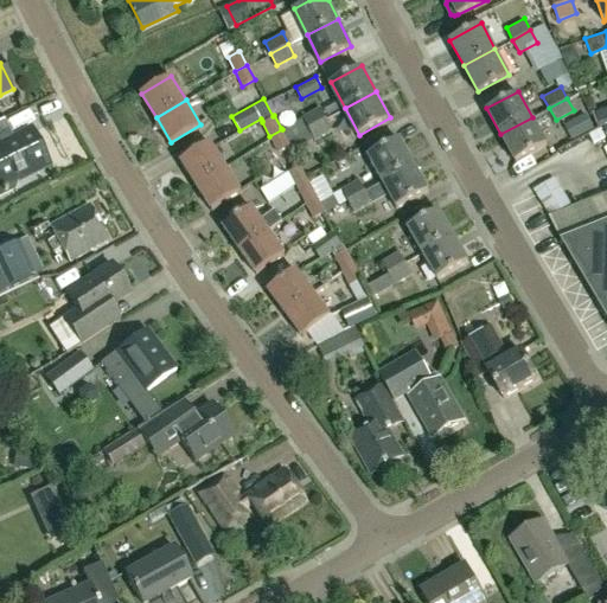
[(287,139),(326,117),(320,106),(302,115),(302,117),(281,128),(282,129),(287,139)]
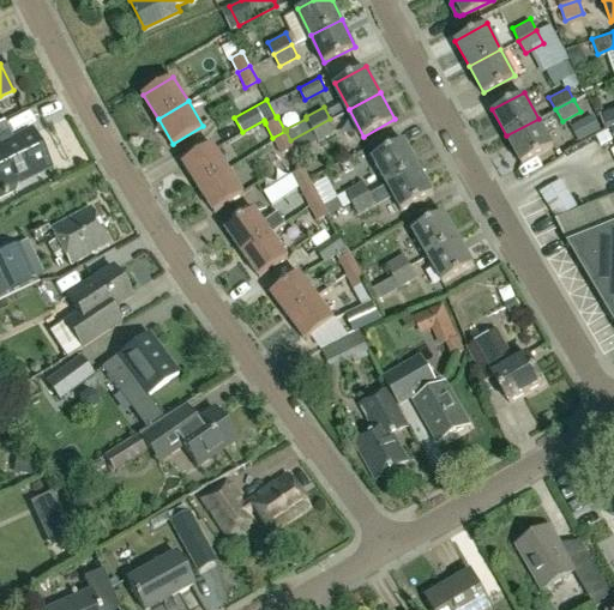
[(613,107),(599,113),(605,127),(609,126),(613,124),(613,107)]
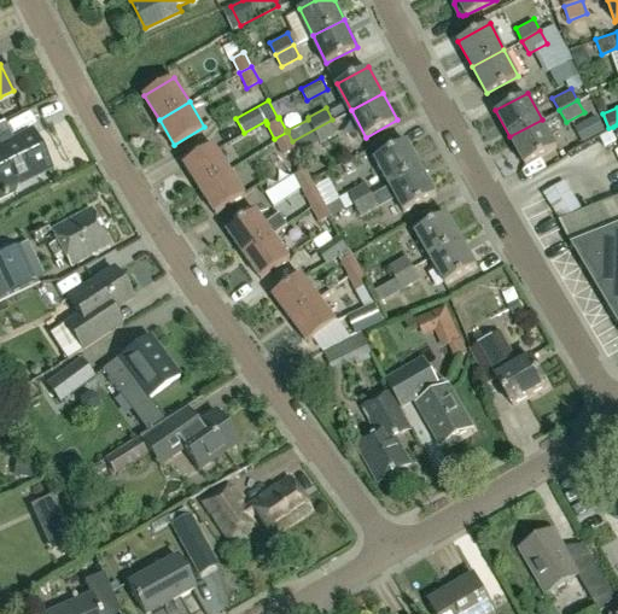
[(582,141),(605,129),(596,113),(573,126),(582,141)]
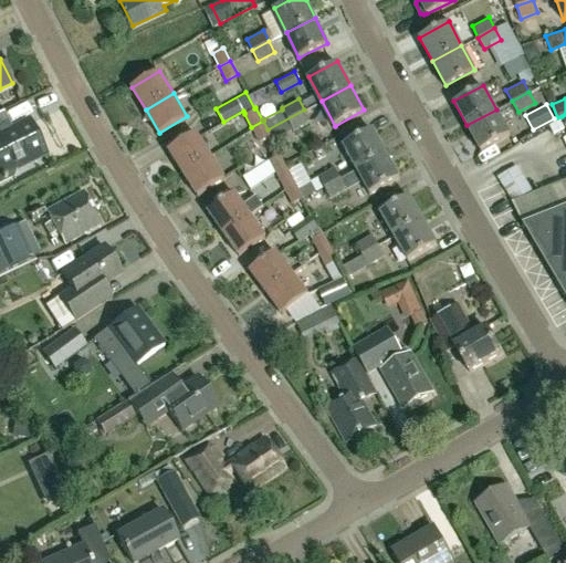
[(271,135),(270,135),(274,142),(287,135),(286,132),(293,128),(293,129),(310,121),(304,110),(268,129),(271,135)]
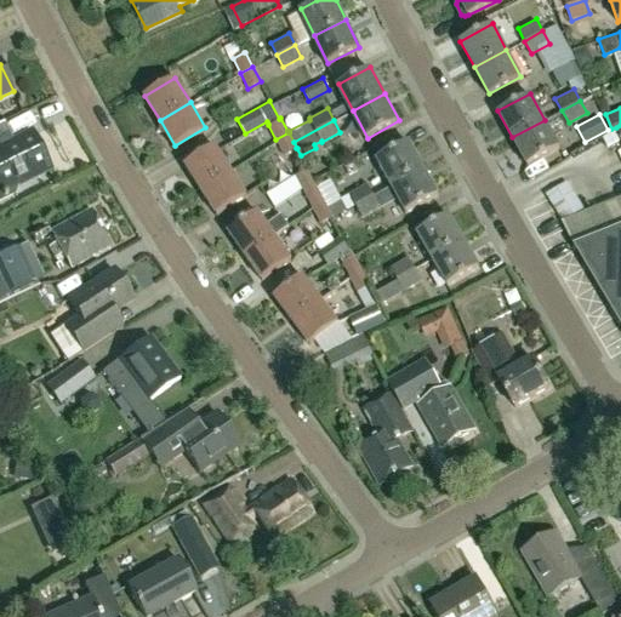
[(545,120),(512,137),(527,164),(558,146),(545,120)]
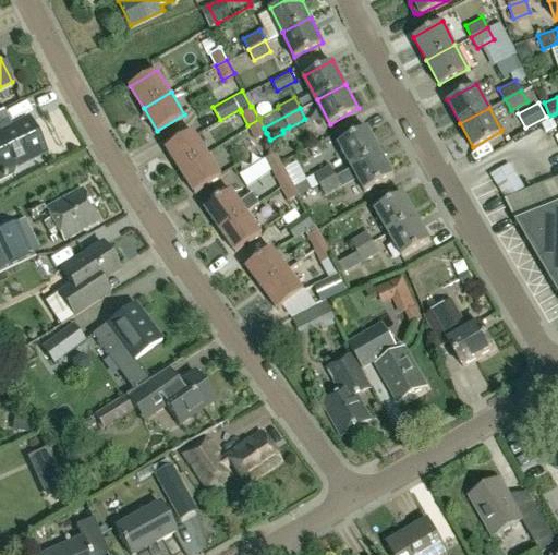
[(0,178),(12,172),(14,167),(15,164),(45,148),(28,117),(0,130),(0,178)]
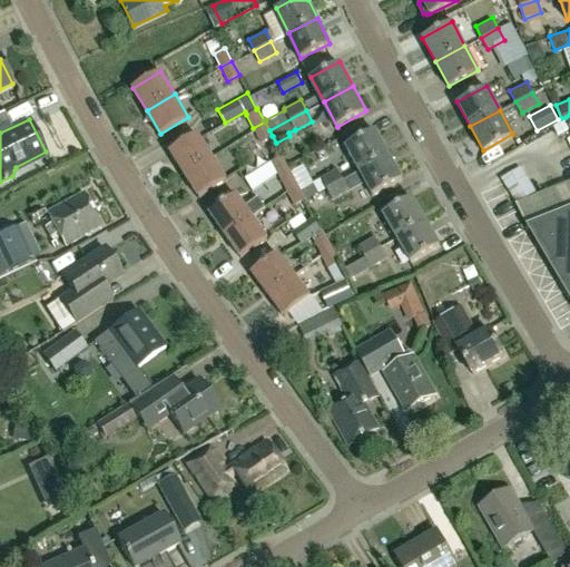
[(273,136),(269,130),(265,121),(253,128),(261,142),(272,136),(273,136)]
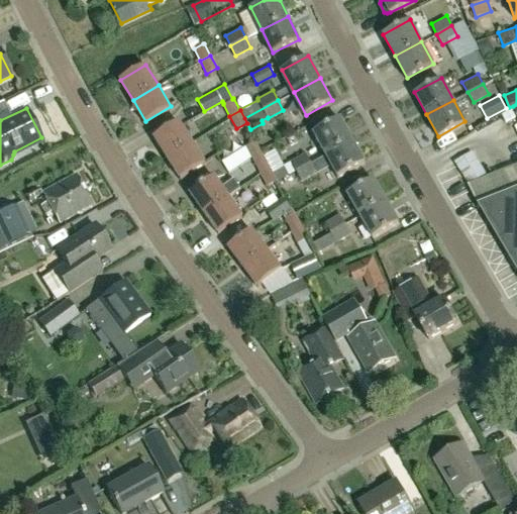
[(198,114),(187,120),(195,137),(206,132),(198,114)]
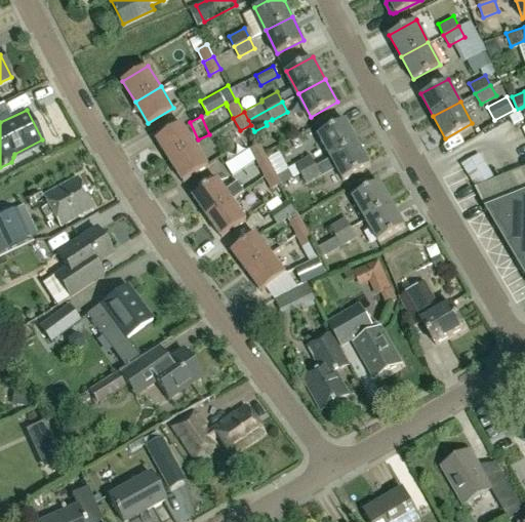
[(331,155),(358,141),(346,118),(319,132),(331,155)]
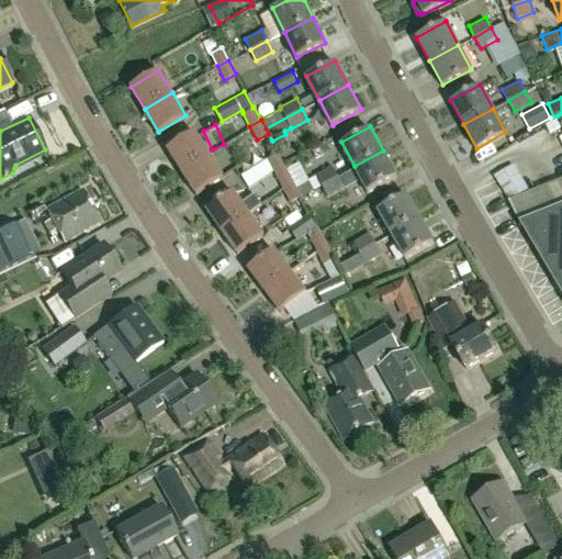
[(182,170),(209,153),(194,131),(168,147),(182,170)]
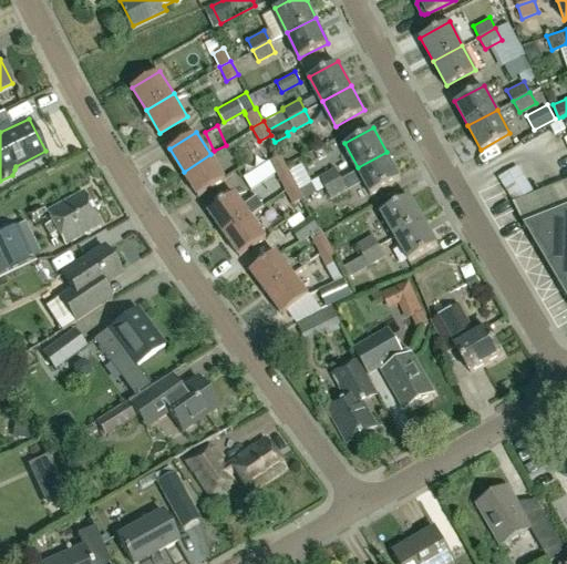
[(348,190),(364,180),(371,192),(400,176),(387,152),(358,167),(359,168),(341,178),(347,188),(348,190)]
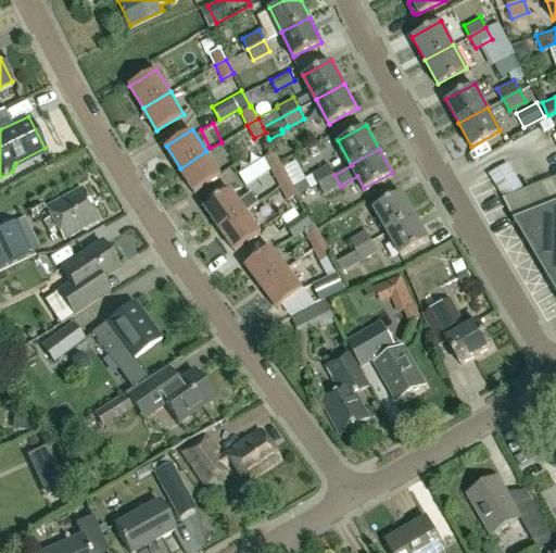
[(283,165),(280,160),(275,150),(265,156),(273,172),(272,173),(279,185),(290,178),(283,165)]
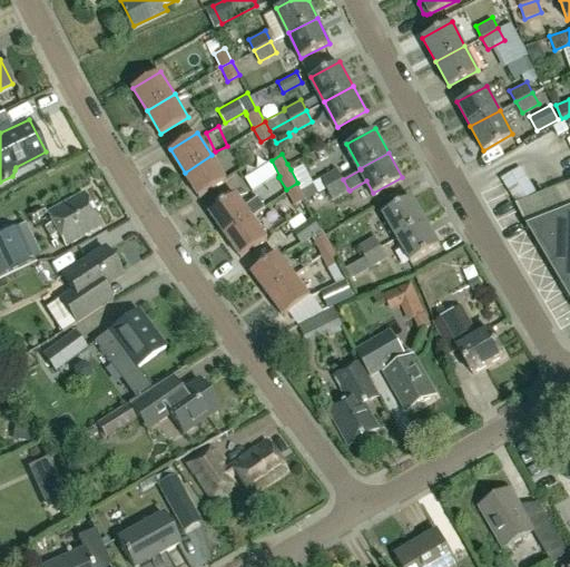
[(212,155),(185,173),(199,195),(226,178),(212,155)]
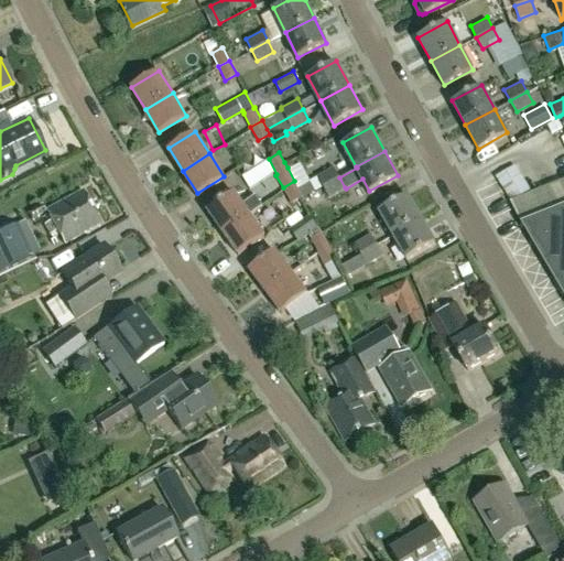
[(322,184),(339,176),(333,165),(316,174),(310,179),(300,161),(288,168),(294,181),(302,195),(322,184)]
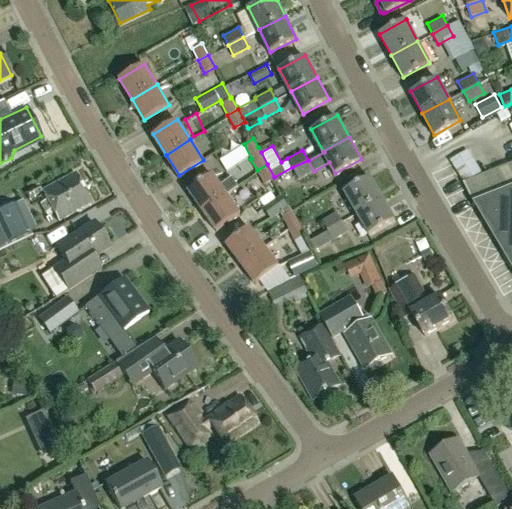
[(449,158),(467,186),(485,175),(482,171),(467,147),(449,158)]
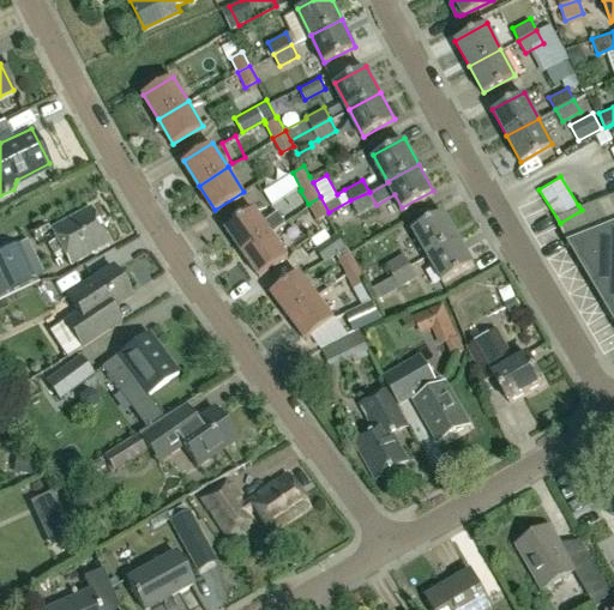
[(613,191),(578,205),(582,210),(560,223),(558,224),(566,241),(613,321),(613,191)]
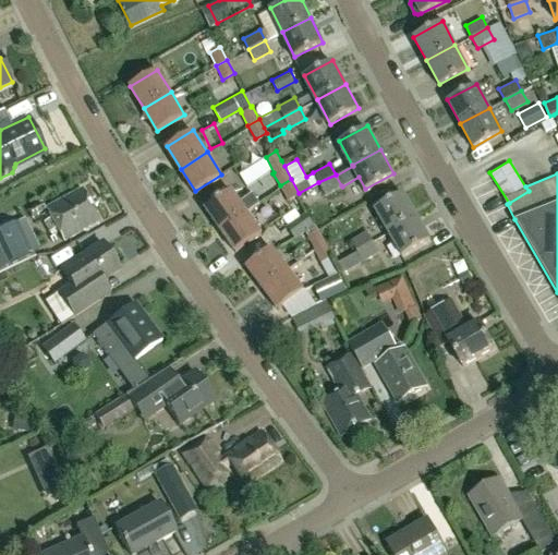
[(336,175),(318,182),(326,194),(341,185),(336,176),(336,175)]
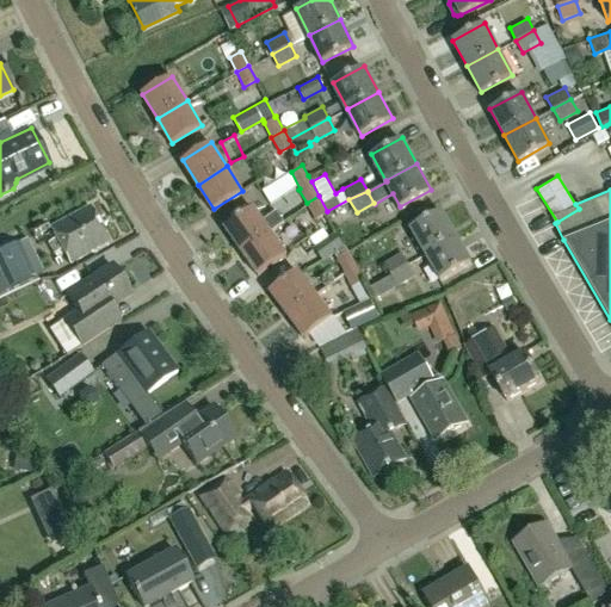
[(315,218),(327,211),(319,196),(307,203),(315,218)]
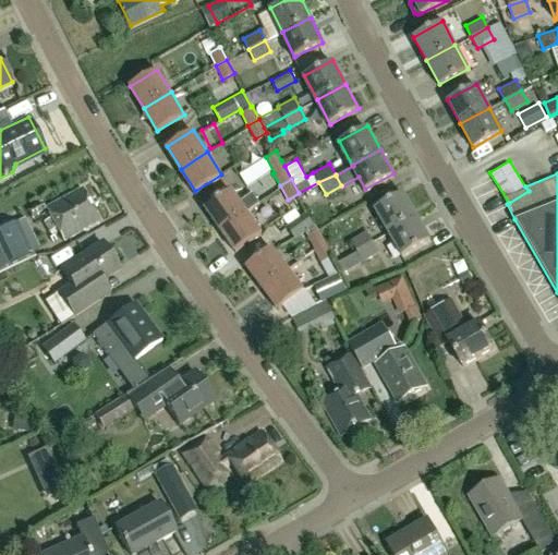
[(64,238),(99,218),(82,185),(46,205),(64,238)]
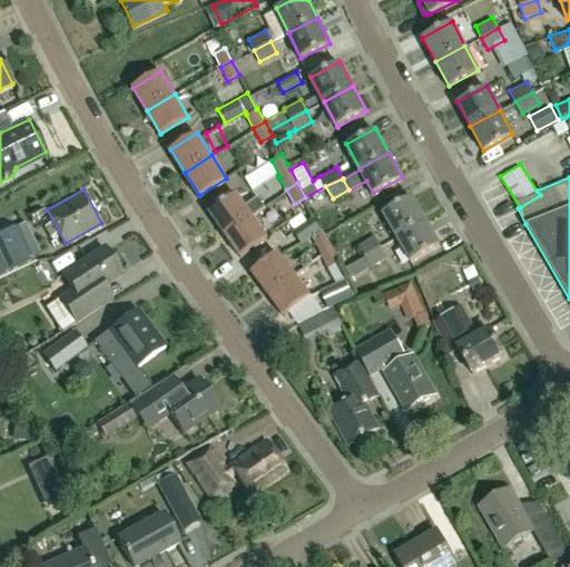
[(225,234),(252,215),(264,206),(257,196),(245,205),(237,194),(210,212),(225,234)]
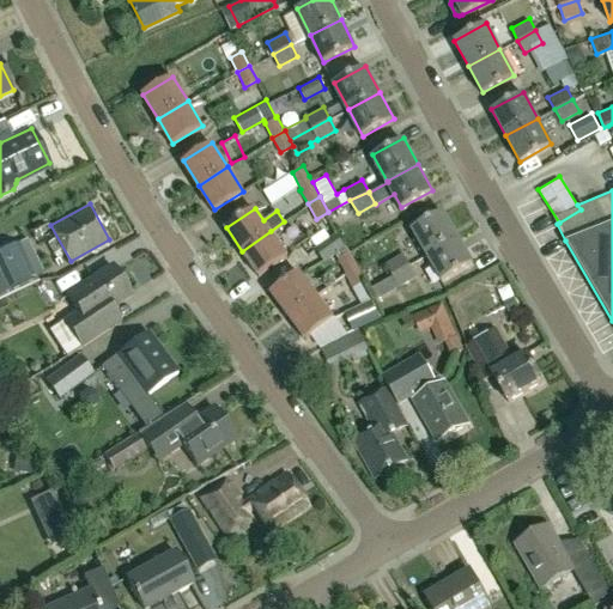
[(428,255),(459,237),(444,211),(413,227),(428,255)]
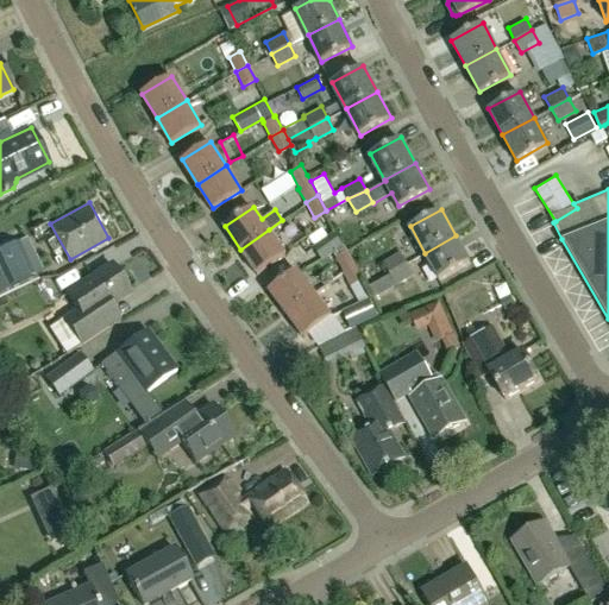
[(45,219),(37,224),(41,231),(49,227),(45,219)]
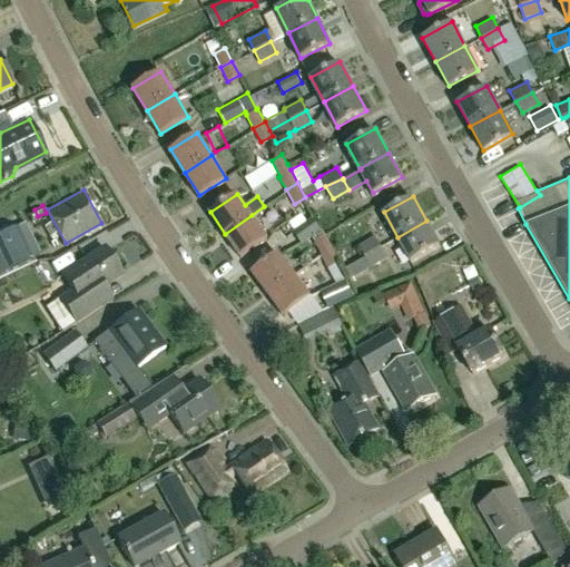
[(252,215),(225,234),(241,256),(267,237),(252,215)]
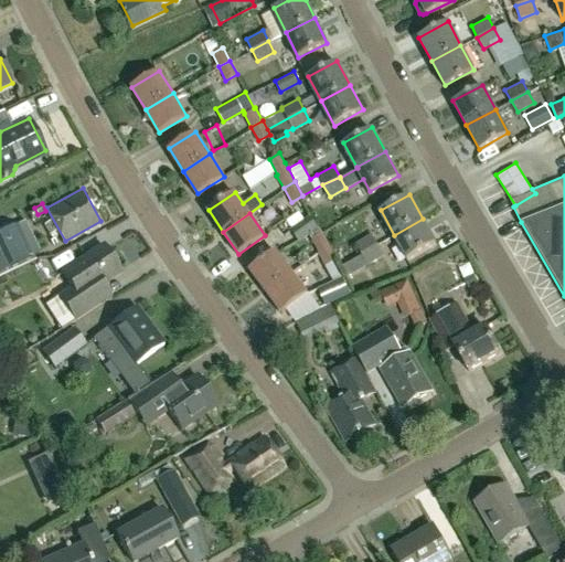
[(310,215),(290,229),(299,241),(309,234),(318,228),(310,215)]
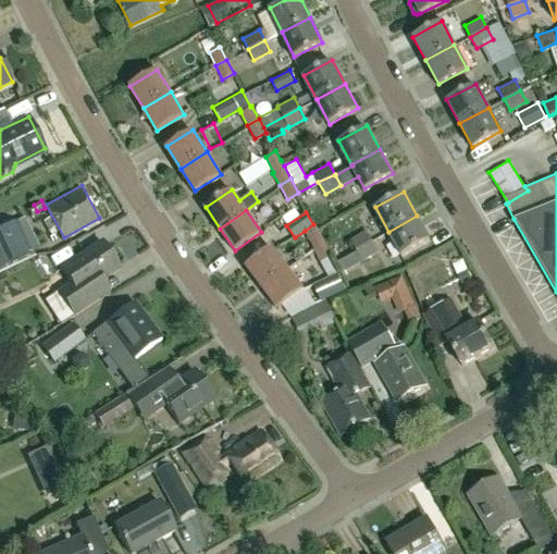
[(417,216),(388,232),(401,256),(430,239),(417,216)]
